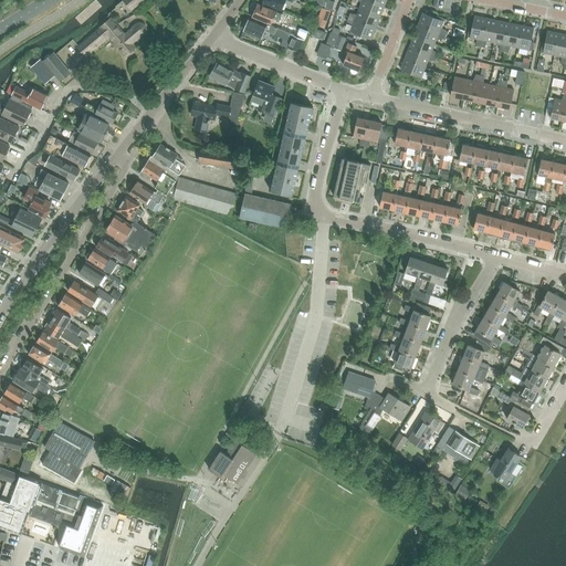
[(132,10),(144,0),(129,0),(126,3),(132,10)]
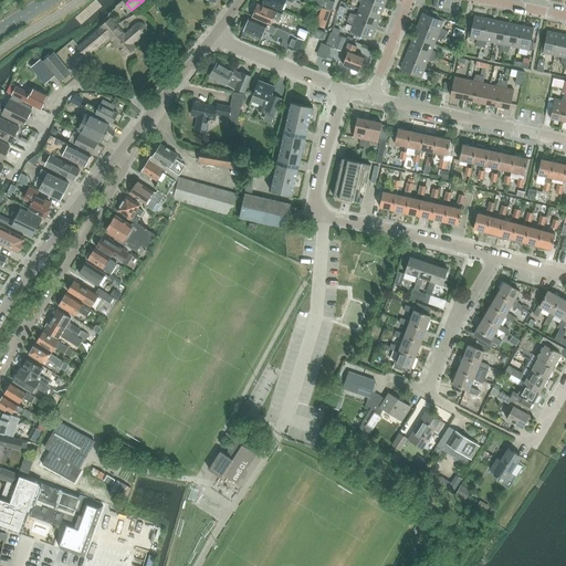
[(263,0),(263,2),(281,10),(285,1),(293,3),(294,0),(263,0)]
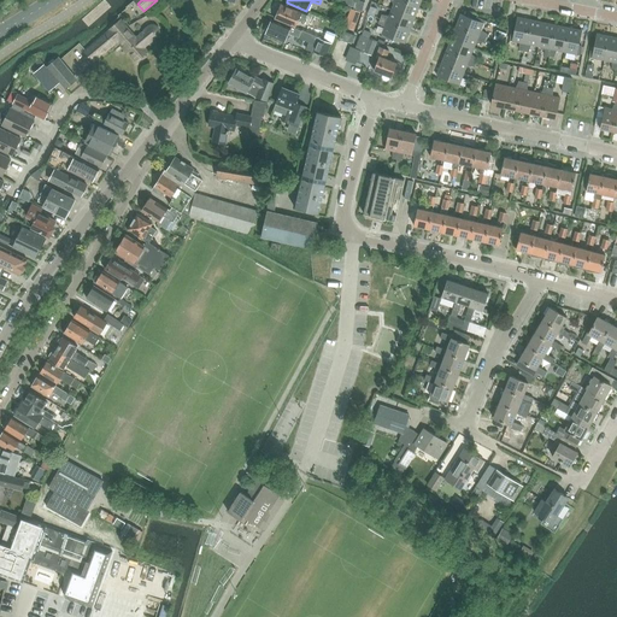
[(415,18),(419,7),(401,0),(389,0),(394,4),(392,10),(415,18)]
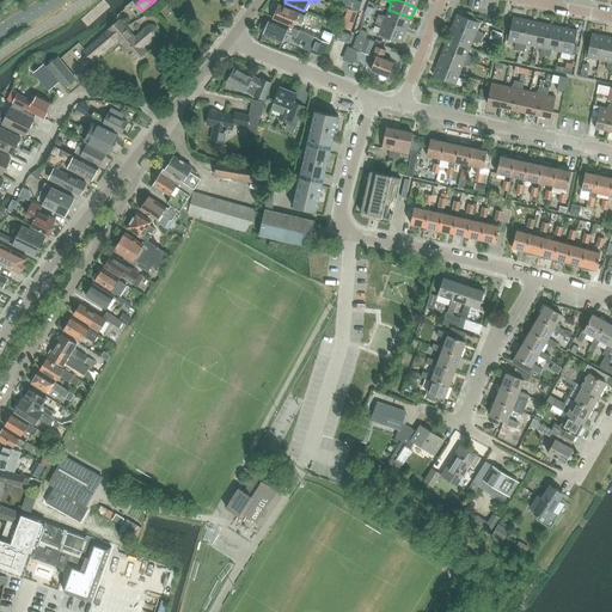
[(303,22),(305,14),(279,4),(273,18),(293,28),(297,18),(303,22)]
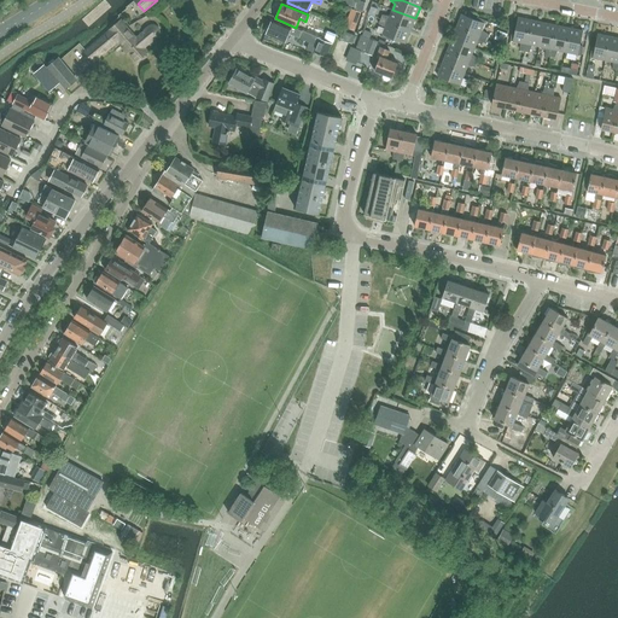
[(351,10),(345,28),(355,31),(361,12),(351,10)]
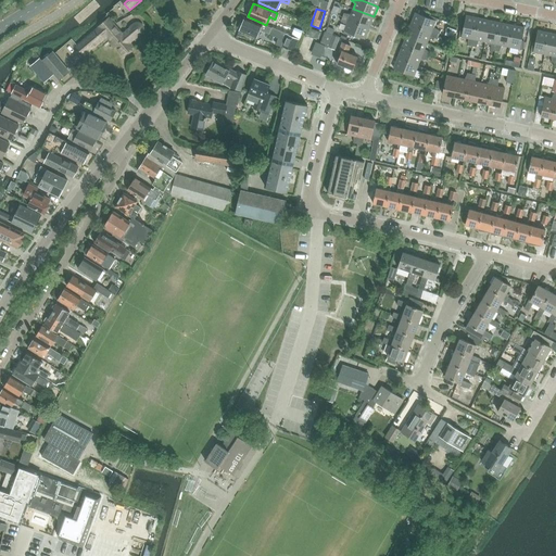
[(369,28),(374,16),(353,9),(351,15),(344,13),(342,17),(369,28)]
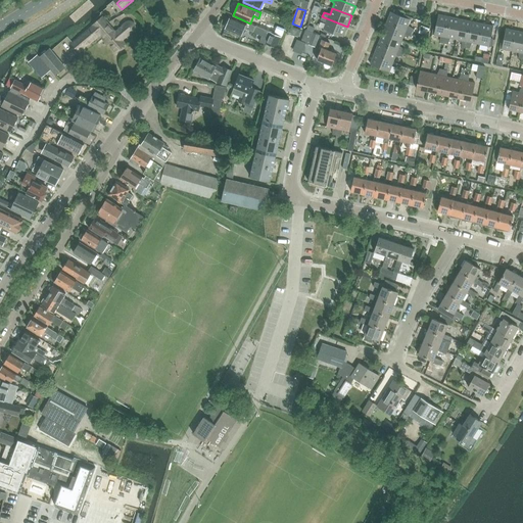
[(386,22),(412,33),(413,30),(408,26),(411,17),(403,14),(402,16),(390,12),(386,22)]
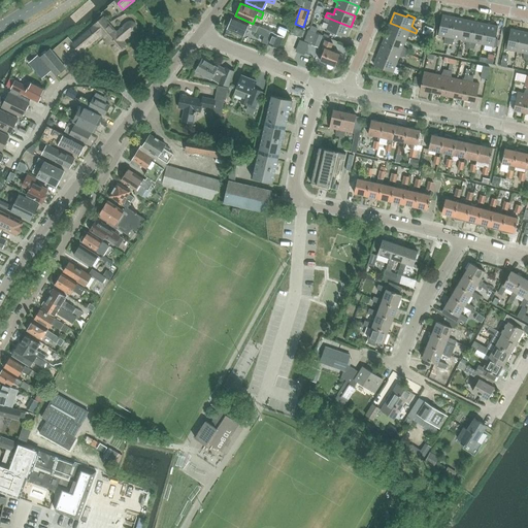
[(449,44),(454,18),(442,14),(440,28),(437,27),(436,35),(444,37),(444,43),(449,44)]
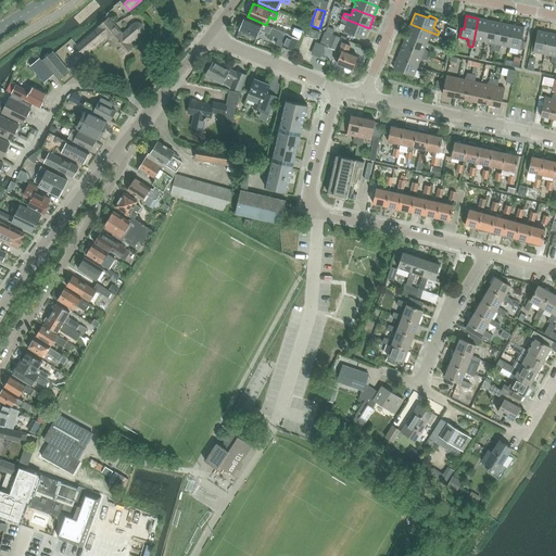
[(78,47),(79,48),(85,54),(102,39),(105,37),(110,42),(112,40),(117,46),(124,54),(134,46),(131,43),(140,35),(142,33),(143,30),(143,29),(143,27),(142,25),(141,24),(139,23),(137,23),(135,24),(134,24),(133,26),(123,34),(114,24),(109,17),(98,27),(99,29),(97,32),(78,47)]
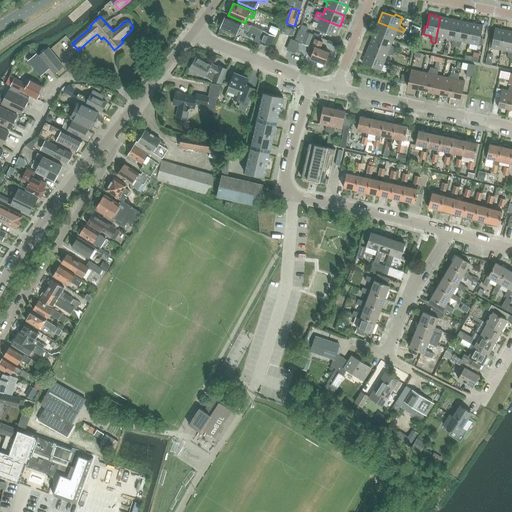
[(241,22),(225,16),(223,21),(221,22),(219,25),(221,26),(220,28),(236,34),(239,27),(248,31),(250,25),(241,22)]
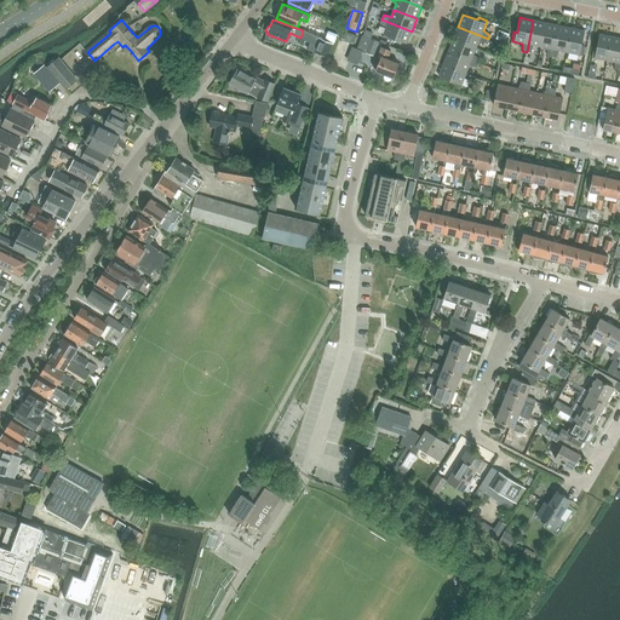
[(407,44),(412,32),(382,19),(380,23),(386,28),(383,38),(391,41),(392,38),(407,44)]
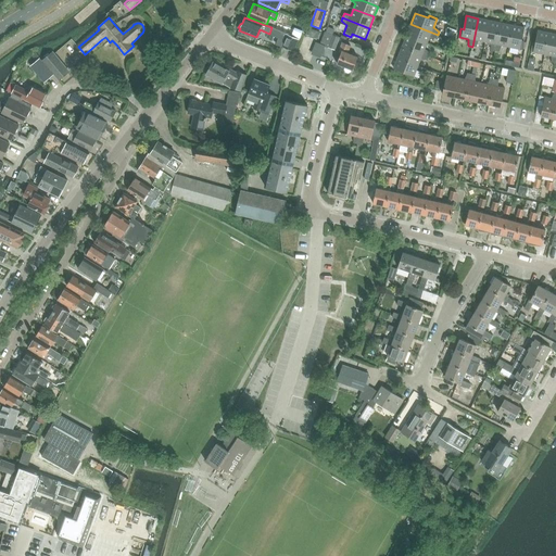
[(484,42),(490,21),(478,19),(472,47),(476,47),(479,41),(484,42)]
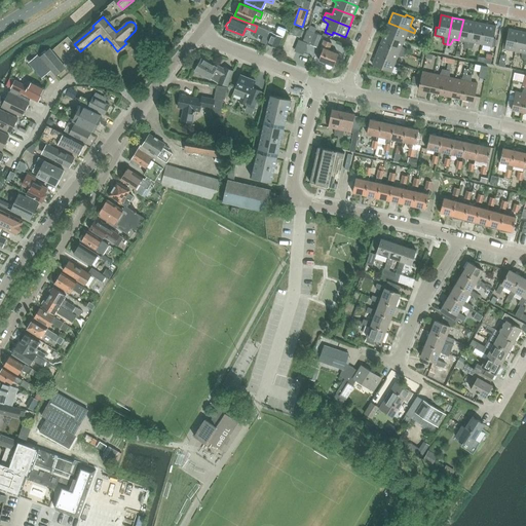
[(275,34),(283,37),(285,32),(288,23),(280,20),(275,34)]
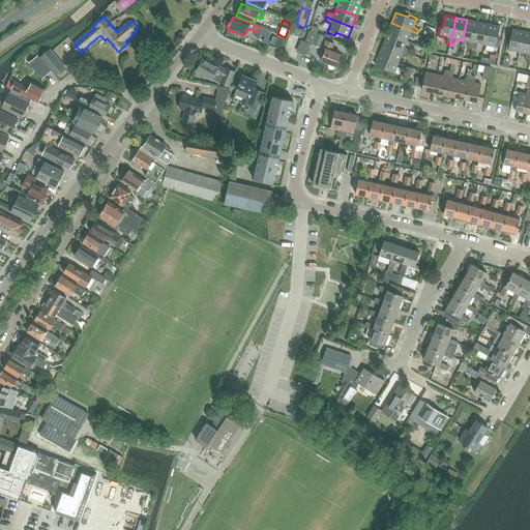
[(472,49),(477,22),(467,20),(462,40),(468,41),(468,48),(472,49)]
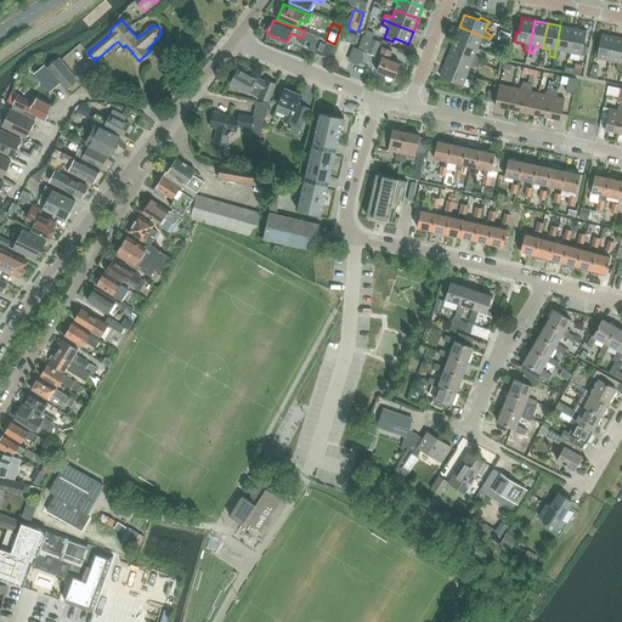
[(569,52),(574,28),(560,26),(554,57),(558,58),(561,51),(569,52)]
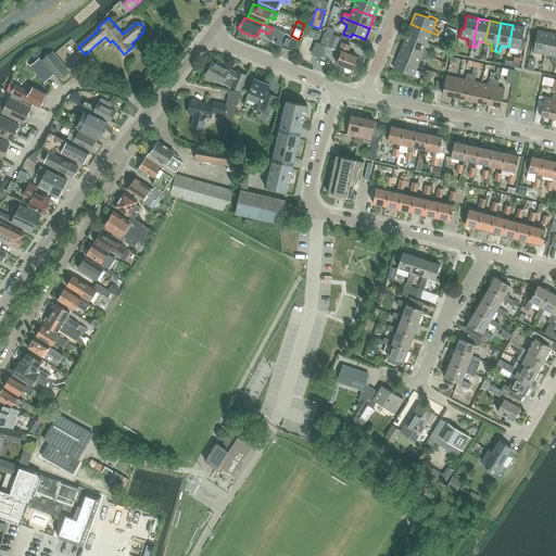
[(437,39),(438,35),(411,24),(406,35),(427,43),(429,37),(437,39)]
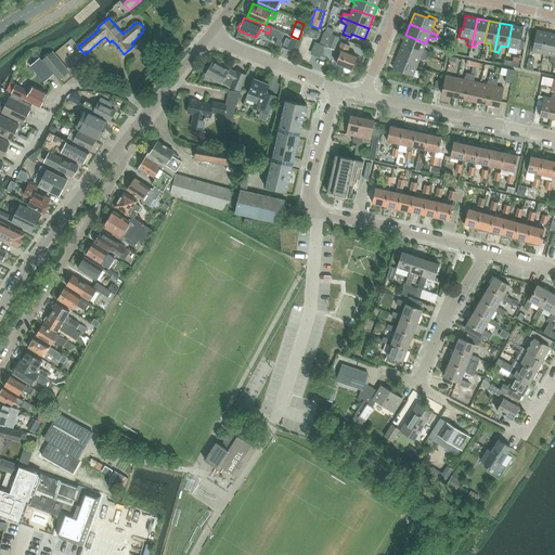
[(512,25),(507,47),(521,50),(524,41),(520,41),(524,28),(512,25)]
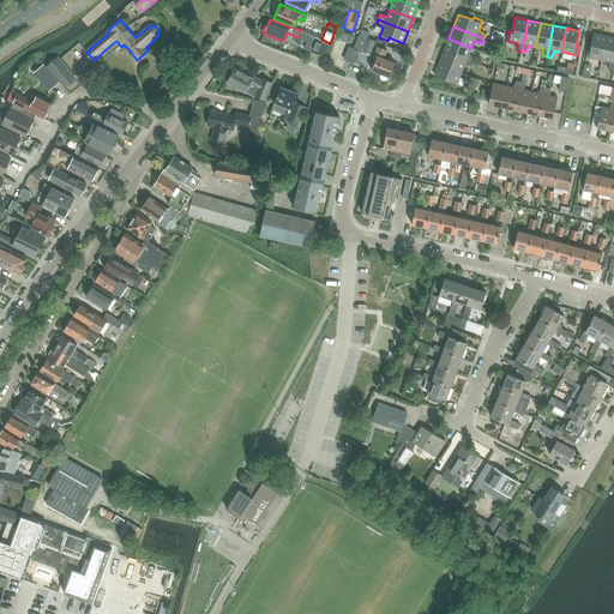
[(350,43),(353,35),(341,30),(337,38),(350,43)]
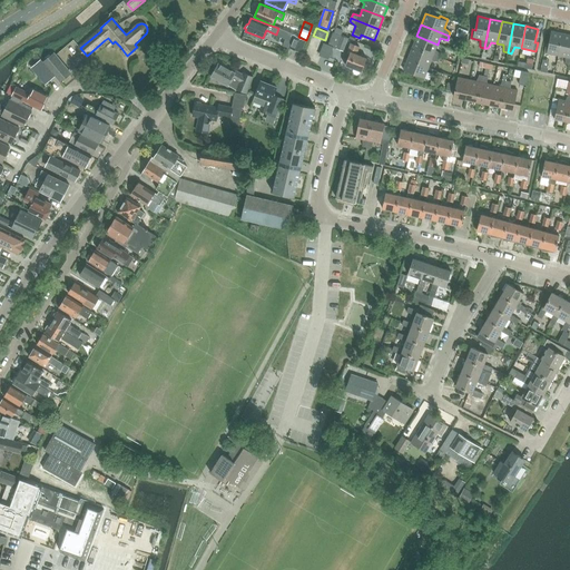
[(559,56),(563,33),(551,31),(549,45),(546,45),(544,53),(559,56)]
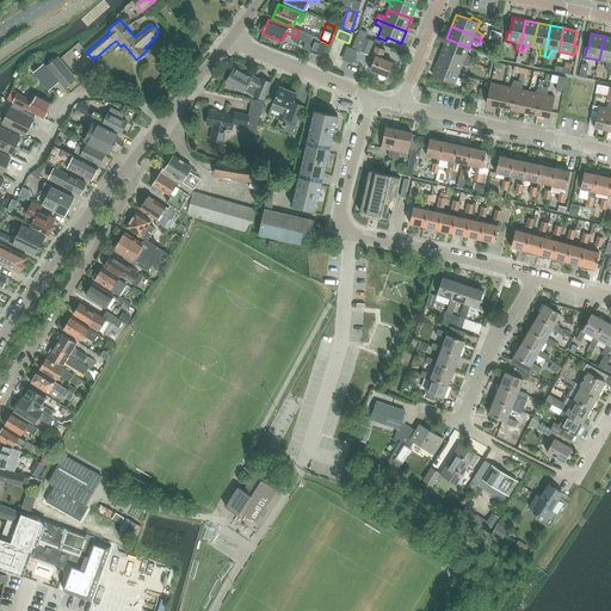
[(358,36),(353,49),(360,53),(368,55),(374,42),(366,38),(365,38),(358,36)]
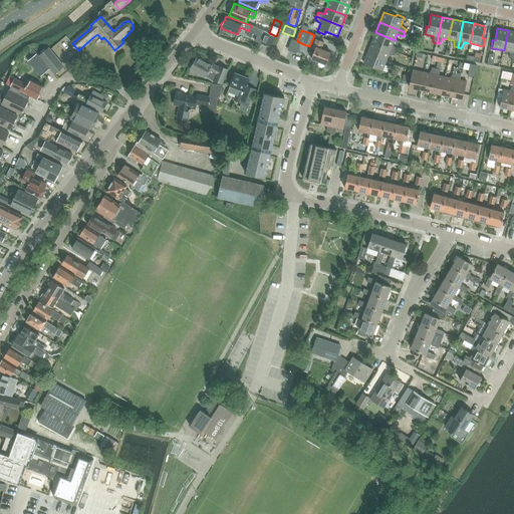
[(513,59),(513,55),(513,31),(508,30),(504,50),(510,52),(510,58),(513,59)]
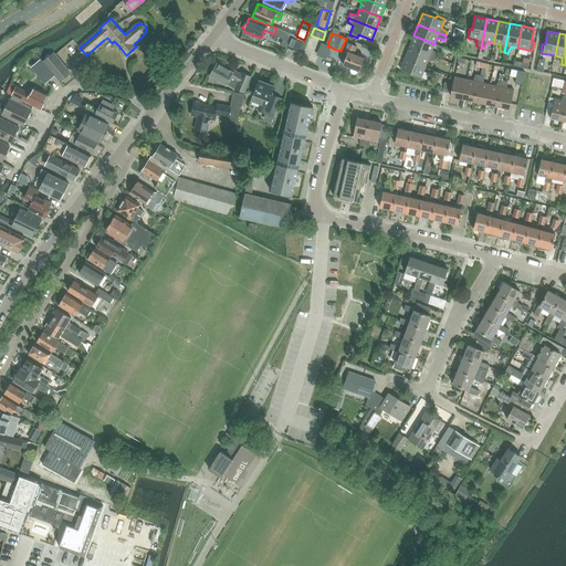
[(304,40),(296,37),(296,38),(291,35),(286,49),(299,53),(304,41),(304,40)]
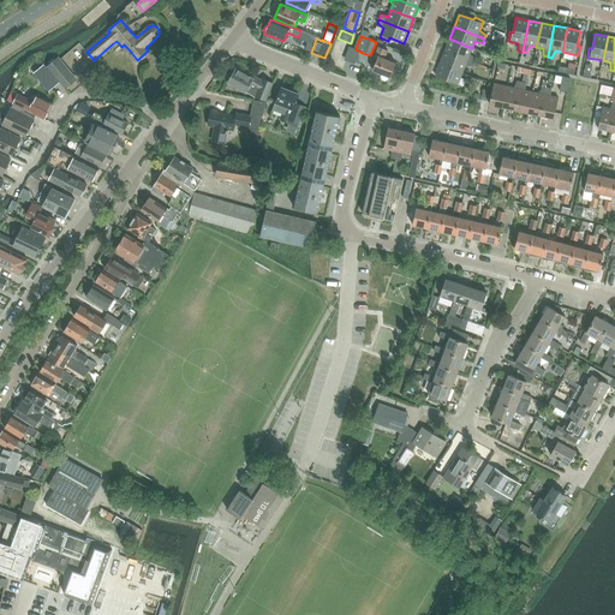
[(470,54),(472,48),(449,39),(445,52),(475,63),(476,59),(470,54)]
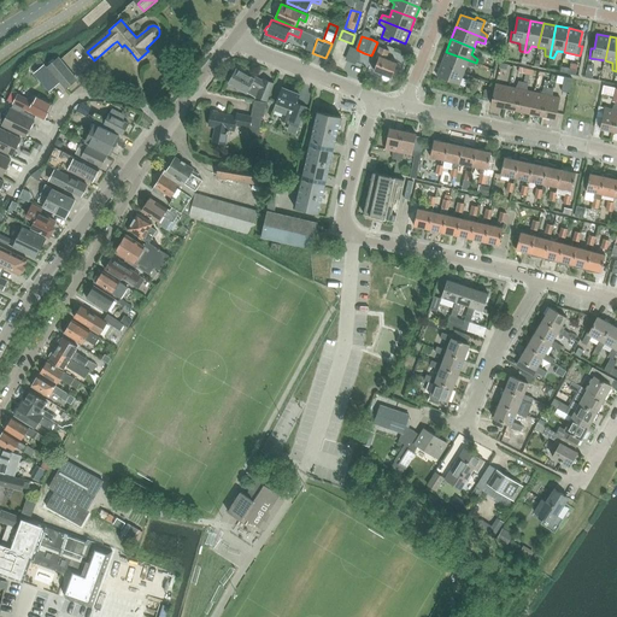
[(392,77),(398,64),(386,59),(389,51),(380,47),(376,58),(378,59),(374,71),(383,75),(382,77),(383,80),(387,81),(389,80),(391,77),(392,77)]
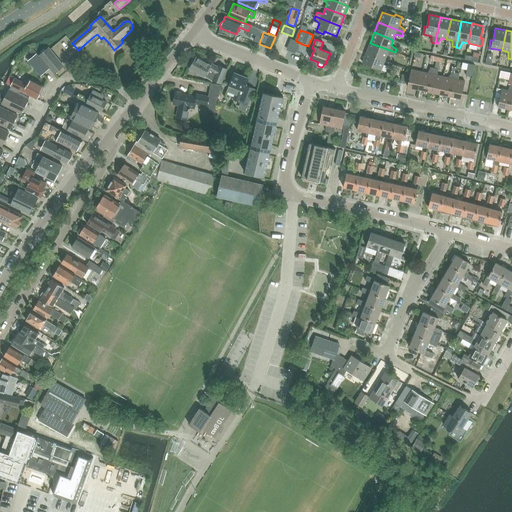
[(394,56),(395,52),(370,43),(366,53),(385,60),(387,55),(394,56)]
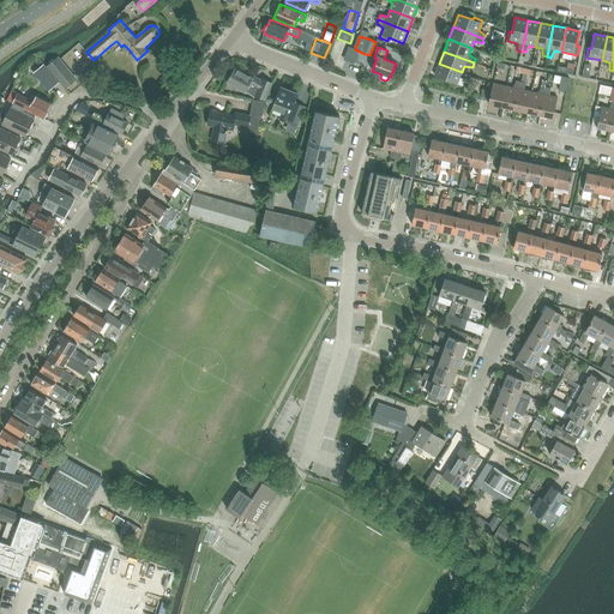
[(44,64),(34,73),(48,91),(60,82),(65,89),(77,79),(64,62),(58,58),(47,66),(44,64)]
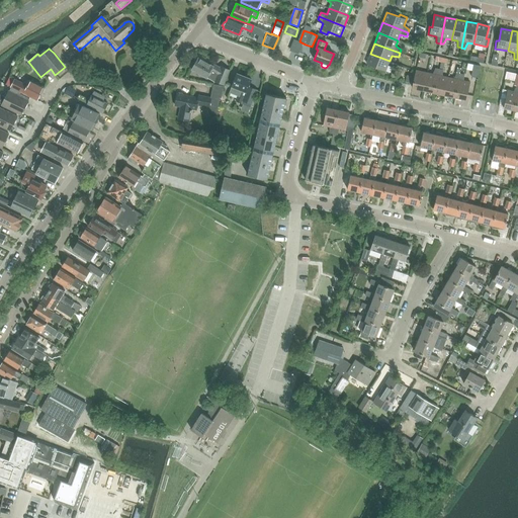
[(384,74),(390,61),(370,54),(366,64),(378,68),(377,71),(384,74)]
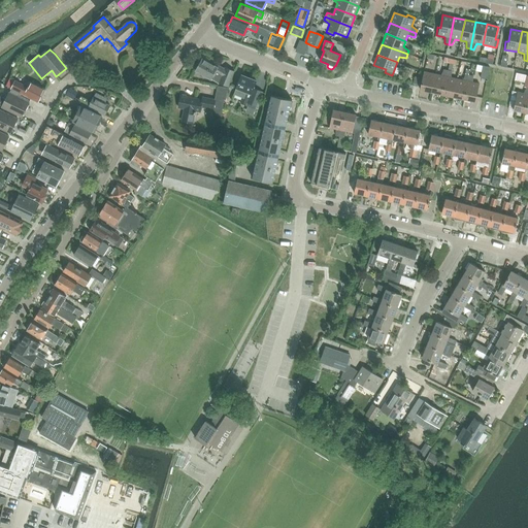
[(217,67),(202,59),(195,70),(210,79),(210,78),(218,83),(219,83),(228,87),(235,71),(225,67),(225,69),(218,65),(217,67)]
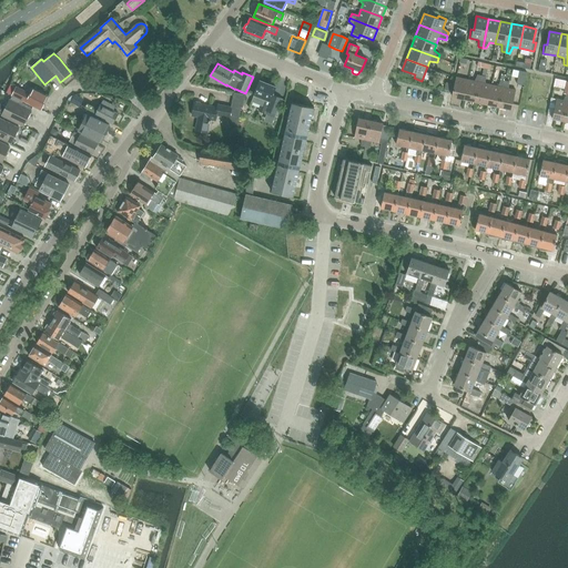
[(524,85),(527,73),(519,71),(517,84),(524,85)]
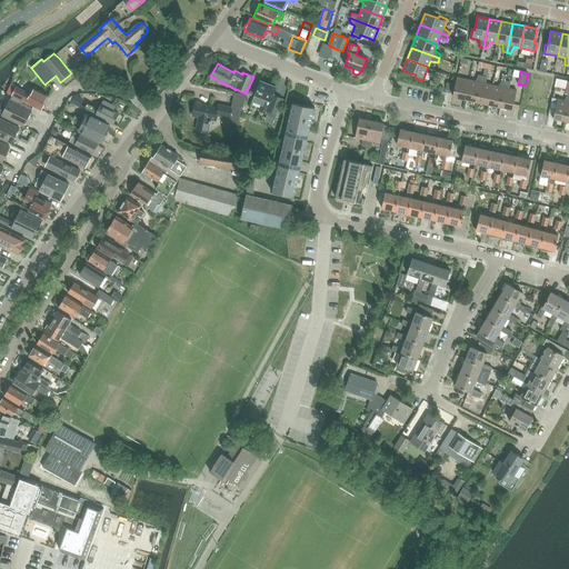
[(477,102),(482,76),(478,75),(476,81),(469,80),(465,100),(477,102)]
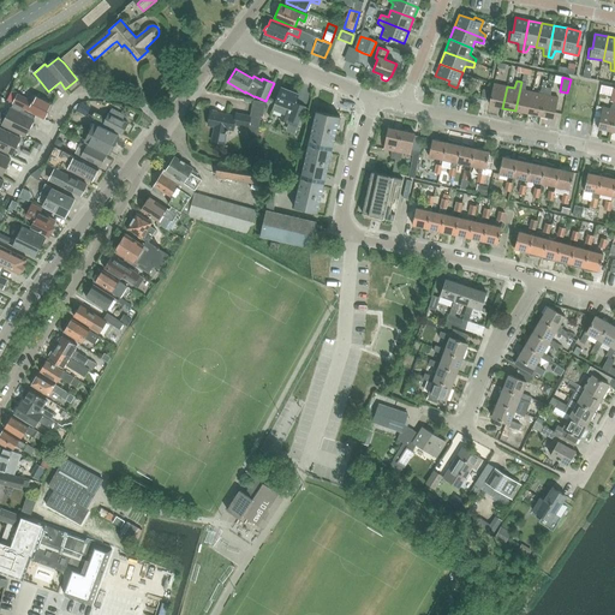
[(527,113),(532,93),(525,90),(526,83),(521,82),(515,111),(527,113)]
